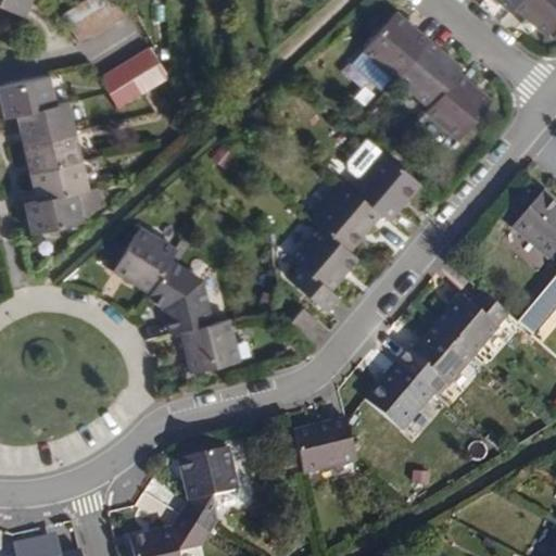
[(0,0),(0,1),(24,12),(29,0),(0,0)]
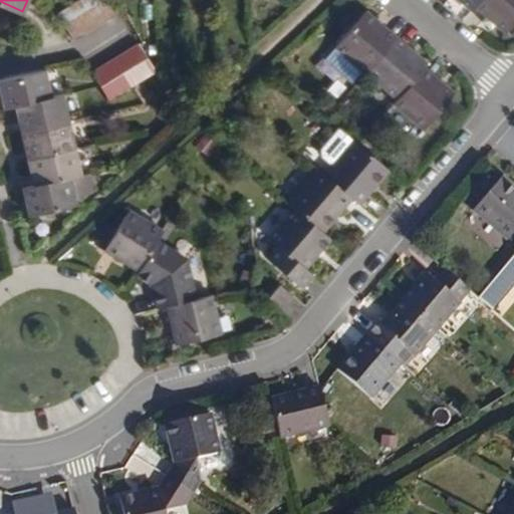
[(98,24),(81,0),(75,0),(70,3),(86,31),(98,24)]
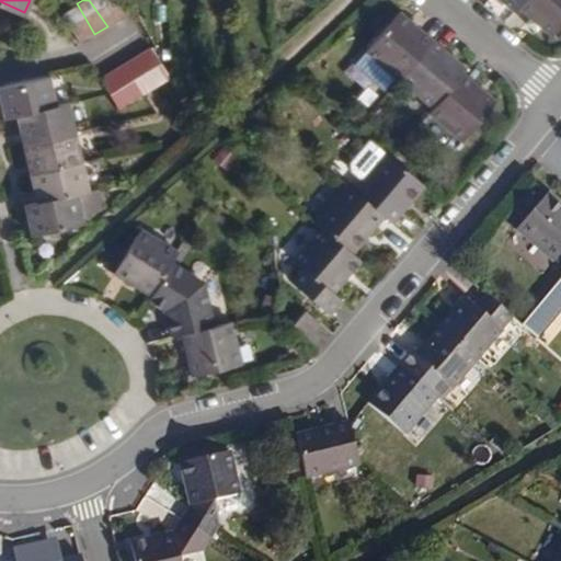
[(89,0),(107,26),(119,19),(107,0),(89,0)]
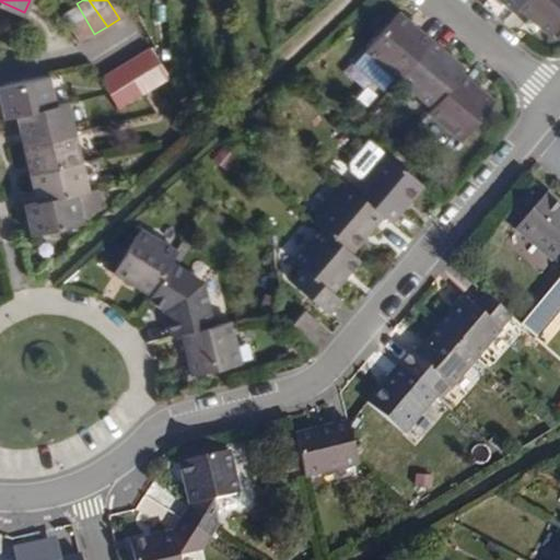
[(107,0),(119,19),(129,12),(121,0),(107,0)]
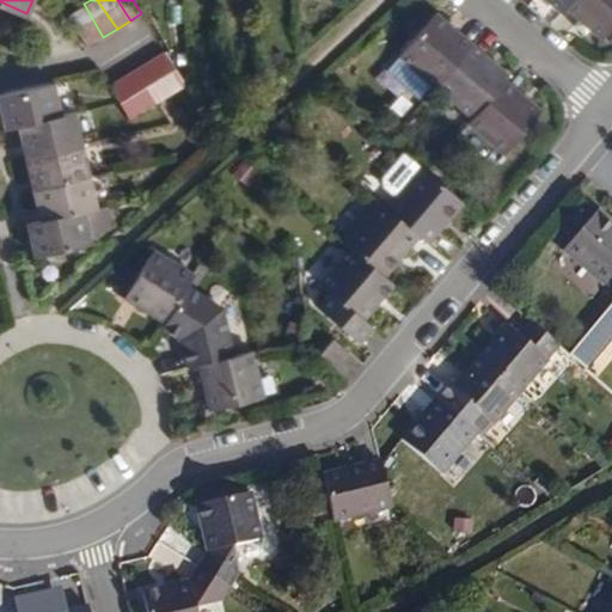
[(549,0),(563,12),(568,7),(573,0),(549,0)]
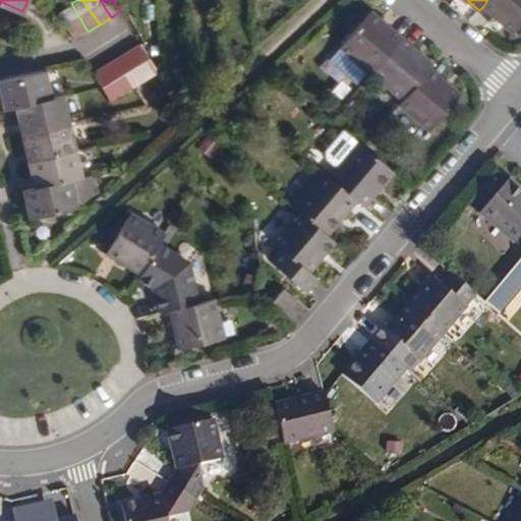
[(520,0),(487,0),(483,6),(493,15),(503,23),(514,34),(520,24),(520,0)]
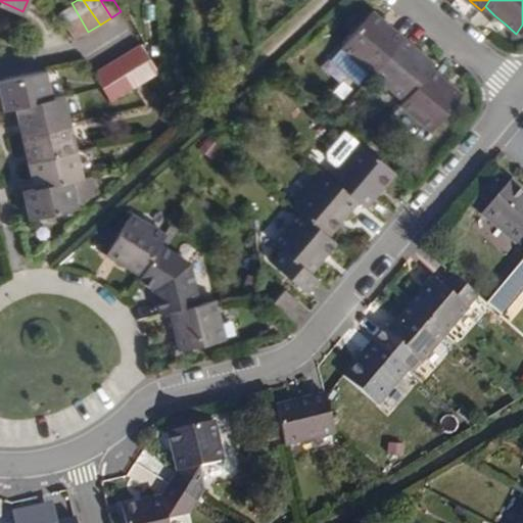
[(76,40),(88,32),(72,3),(57,11),(68,29),(76,40)]
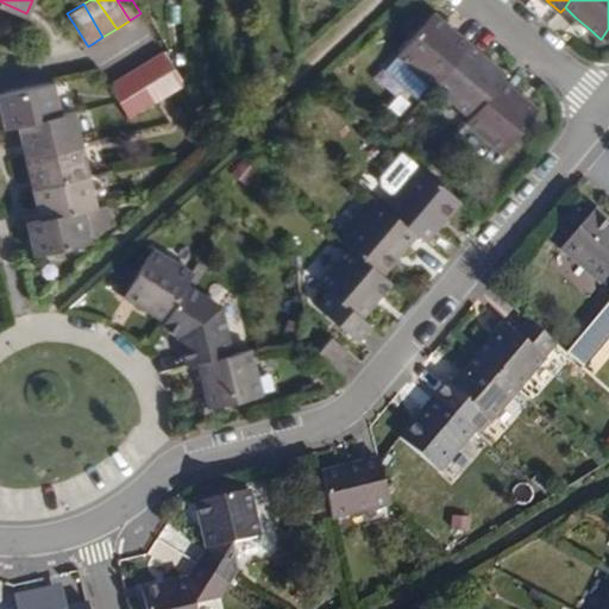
[(435,81),(468,43),(433,13),(400,49),(435,81)]
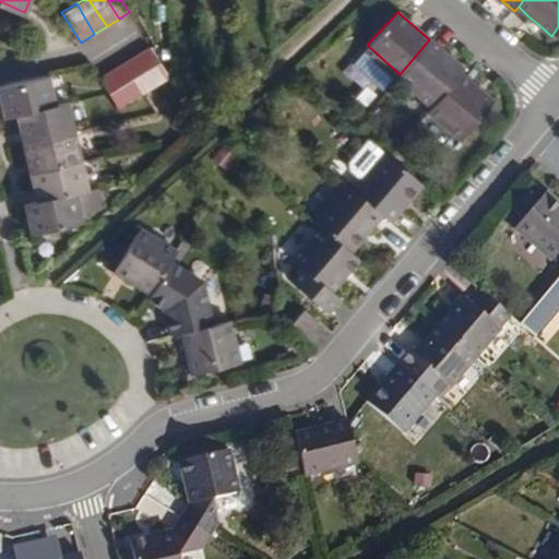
[(539,25),(528,16),(522,23),(533,33),(539,25)]
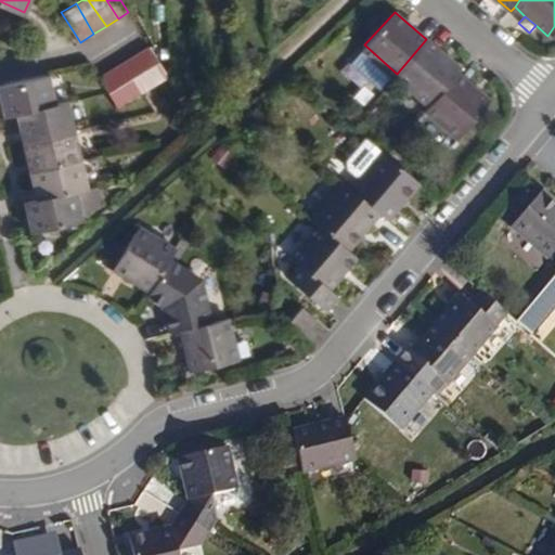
[(429,102),(456,72),(460,68),(426,39),(397,74),(429,102)]
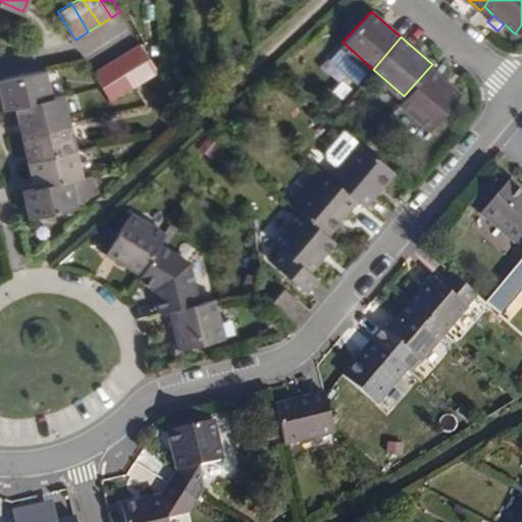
[(139,42),(128,48),(147,77),(157,70),(139,42)]
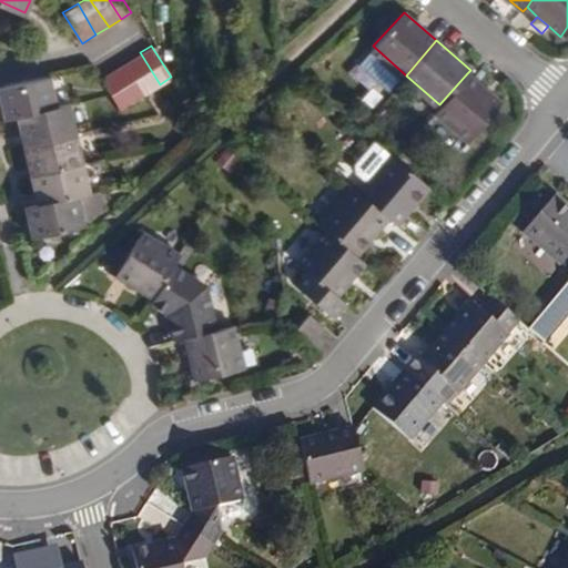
[(160,84),(140,52),(127,61),(145,93),(160,84)]
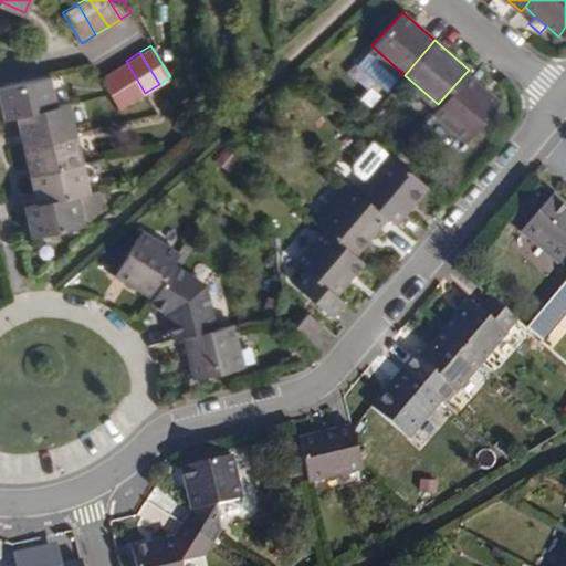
[(145,93),(126,61),(114,69),(132,101),(145,93)]
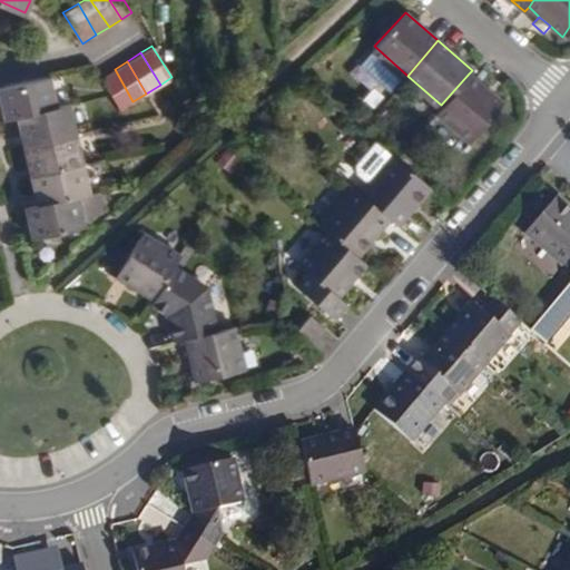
[(119,109),(133,101),(115,69),(101,78),(110,94),(119,109)]
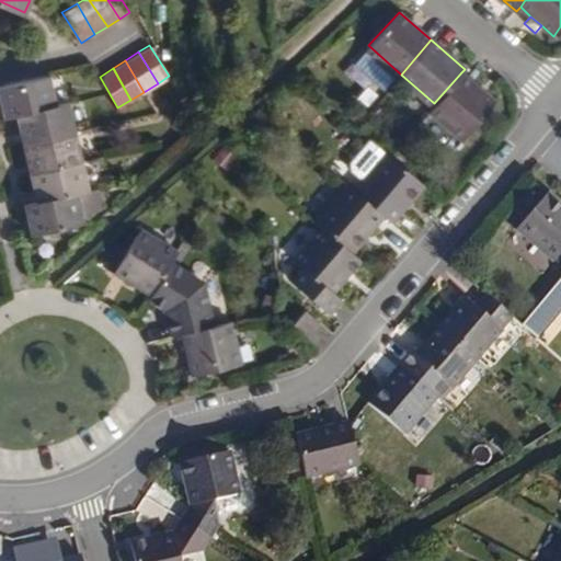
[(461,72),(434,103),(427,112),(459,138),(492,101),(461,72)]
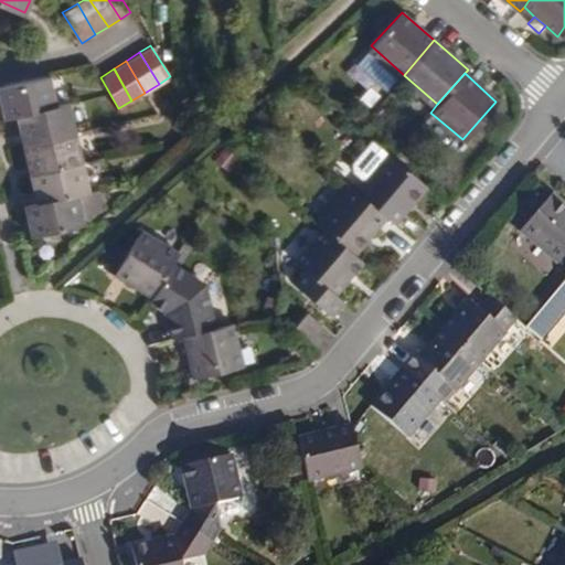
[(16,113),(56,104),(50,74),(0,85),(0,103),(2,116),(16,113)]
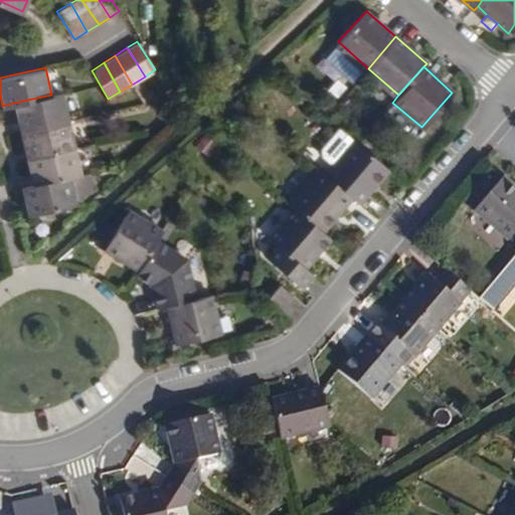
[(63,92),(51,95),(14,103),(20,130),(69,119),(63,92)]
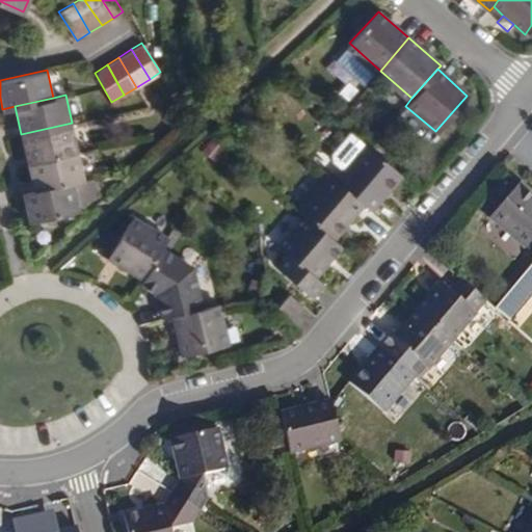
[(27,162),(77,151),(72,123),(21,134),(27,162)]
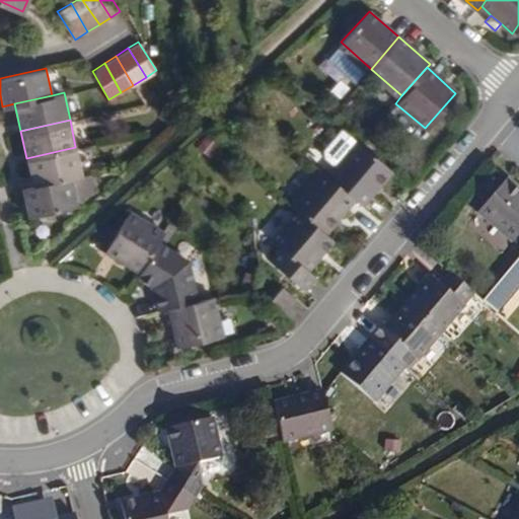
[(325,174),(354,199),(361,205),(391,170),(360,144),(356,141),(325,174)]
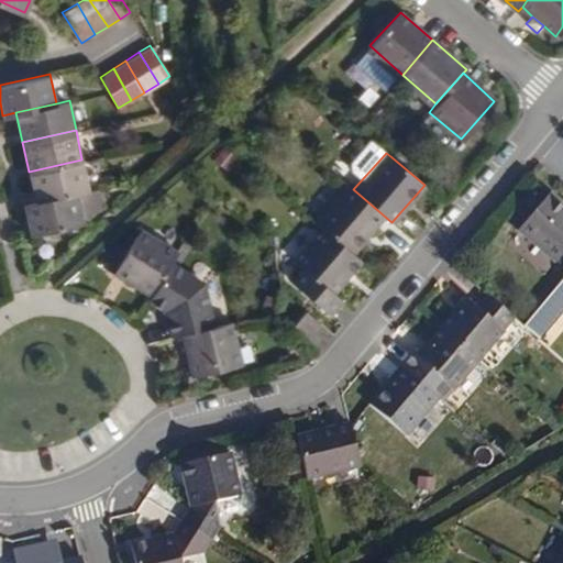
[(29,172),(35,202),(88,189),(81,159),(29,172)]
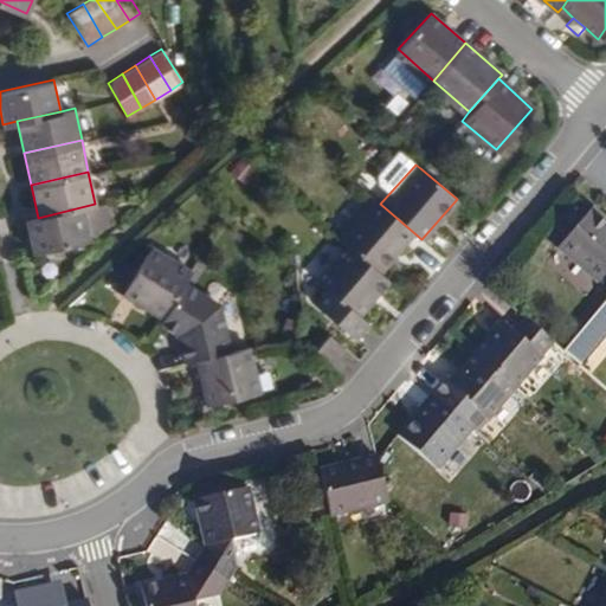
[(339,237),(347,244),(379,272),(413,232),(380,204),(373,198),(339,237)]
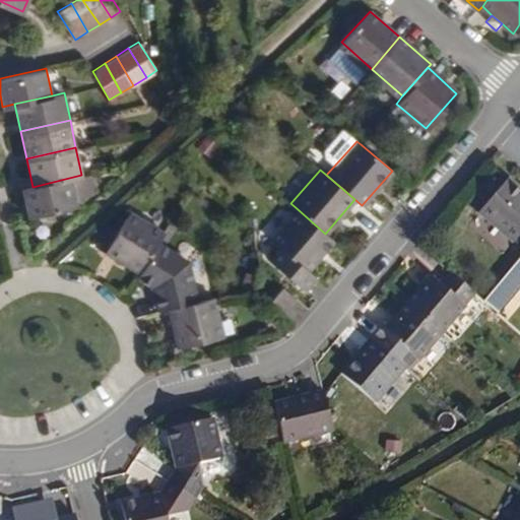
[(81,175),(33,187),(22,189),(28,219),(77,207),(77,204),(96,188),(93,172),(81,175)]
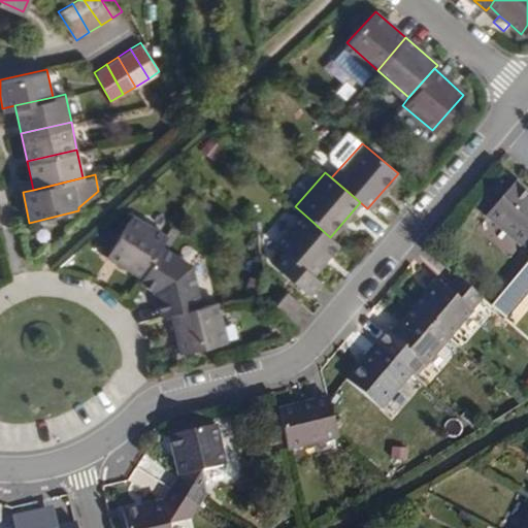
[(527,238),(527,194),(512,180),(482,216),(517,248),(526,237),(527,238)]
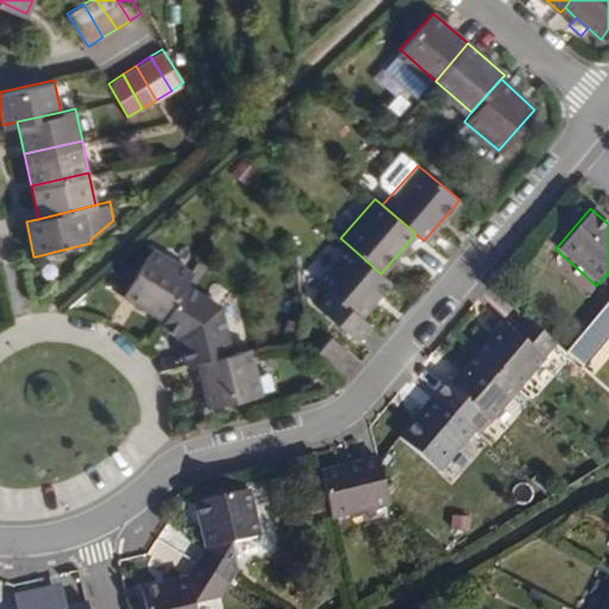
[(161,318),(183,282),(190,271),(151,244),(121,290),(161,318)]
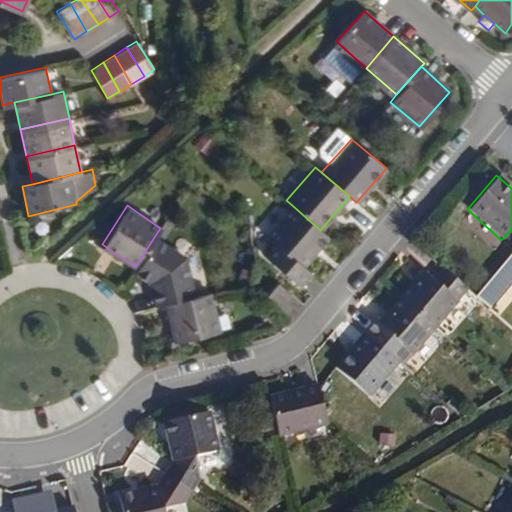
[(320,230),(293,206),(266,237),(283,253),(274,263),(297,284),(306,273),(301,267),(328,236),(320,230)]
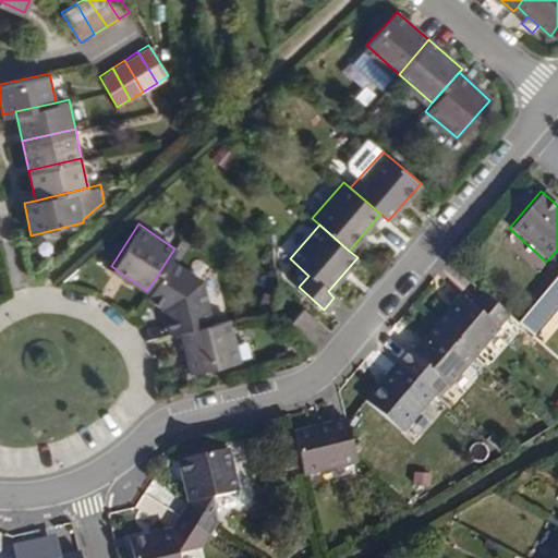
[(165,331),(178,329),(208,323),(199,279),(168,258),(147,291),(145,294),(159,304),(165,331)]
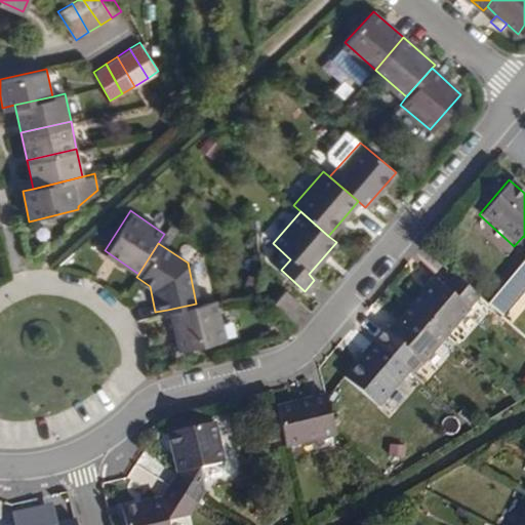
[(410,306),(445,336),(478,297),(453,276),(441,289),(432,281),(410,306)]
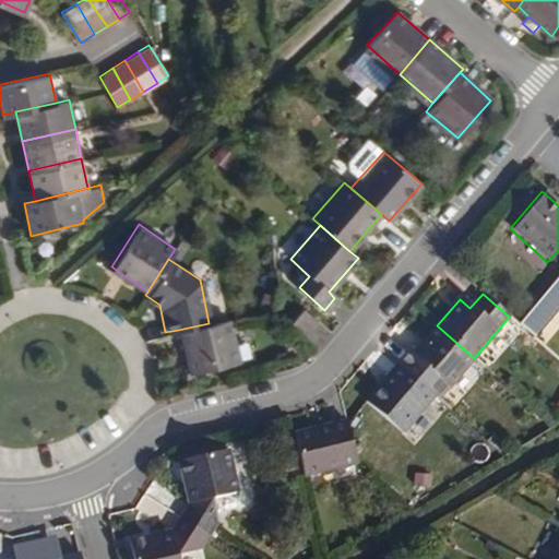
[(313,322),(299,310),(290,321),(304,333),(313,322)]
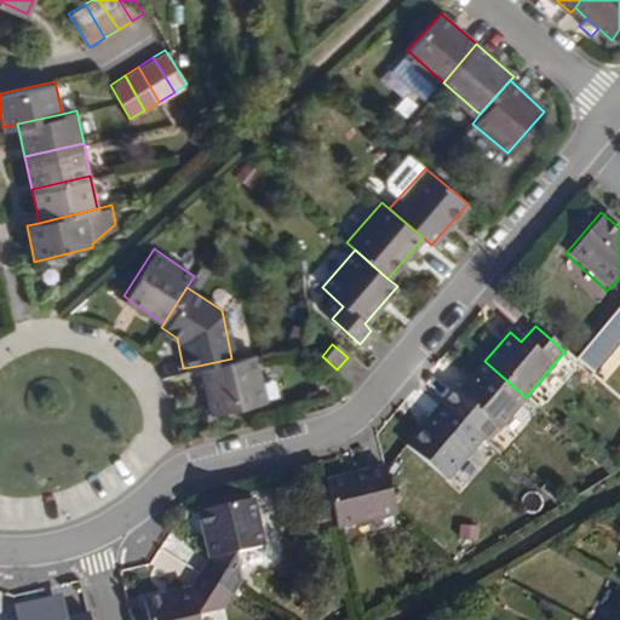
[(231,359),(197,366),(207,412),(260,401),(251,355),(231,359)]
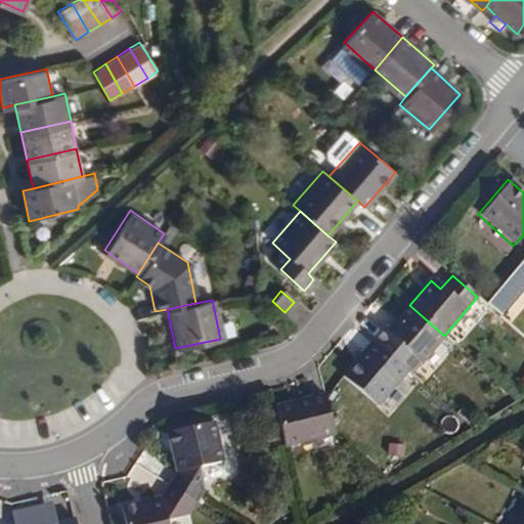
[(410,376),(444,336),(409,305),(384,336),(394,344),(385,353),(407,373),(410,376)]
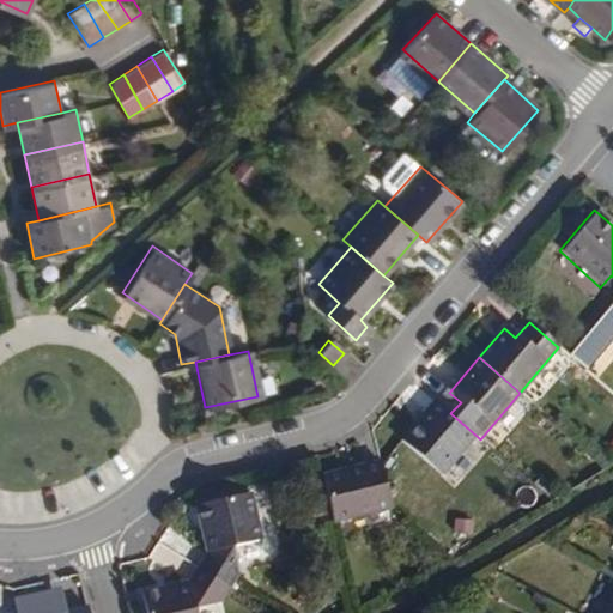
[(477,436),(450,413),(436,401),(400,443),(439,478),(477,436)]
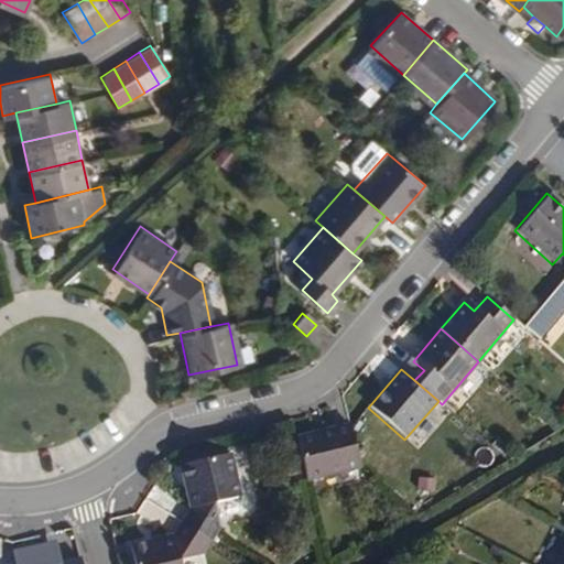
[(359,466),(349,427),(294,440),(304,483),(361,469),(359,466)]
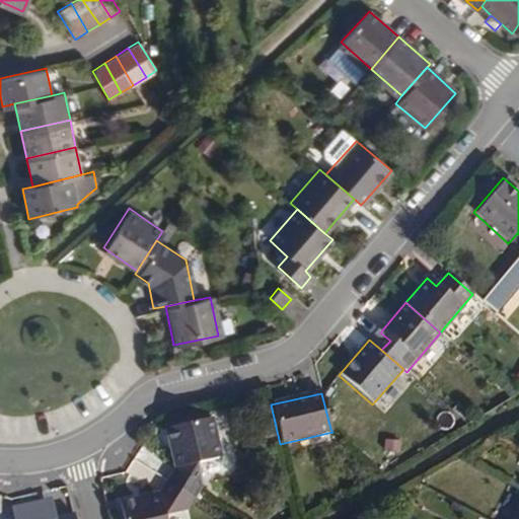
[(174,470),(167,484),(195,501),(204,488),(200,465),(221,462),(215,423),(168,432),(174,470)]
